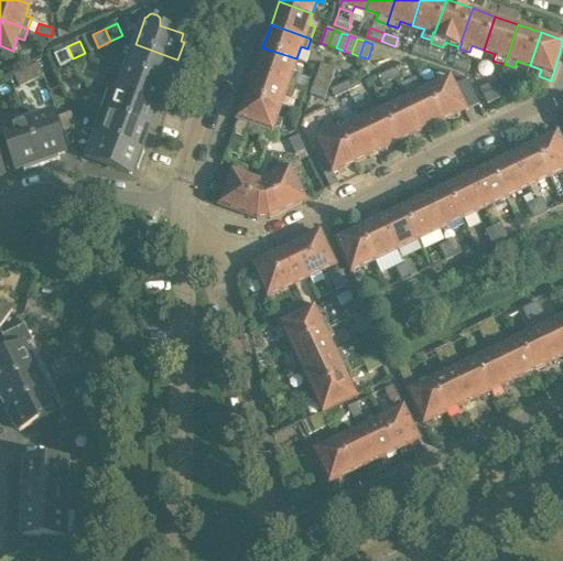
[(412,52),(426,56),(430,47),(415,43),(412,52)]
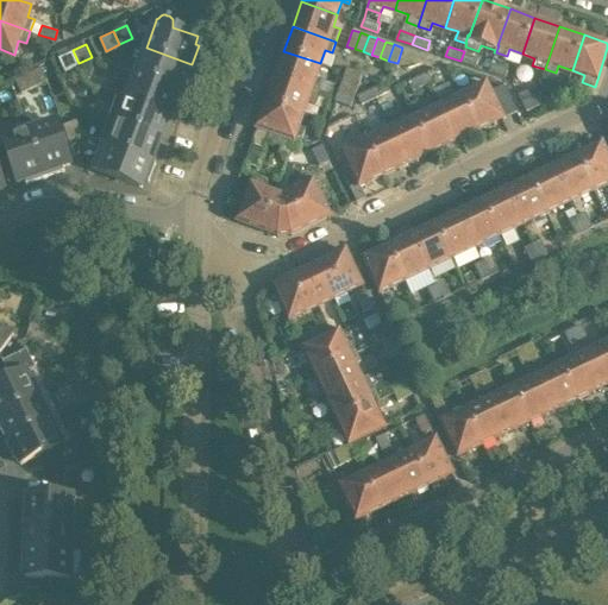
[(180,87),(188,63),(146,48),(137,71),(180,87)]
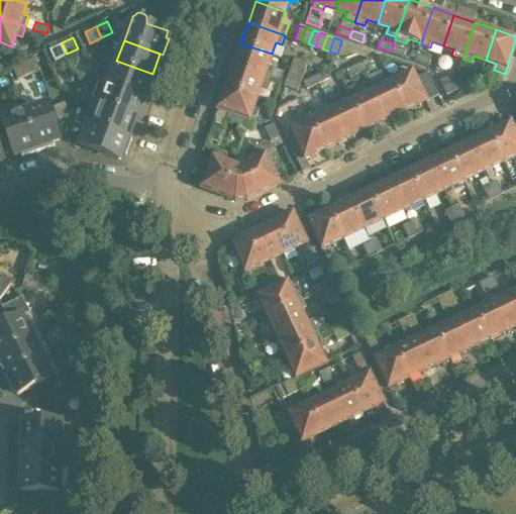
[(67,54),(62,42),(50,47),(56,59),(67,54)]
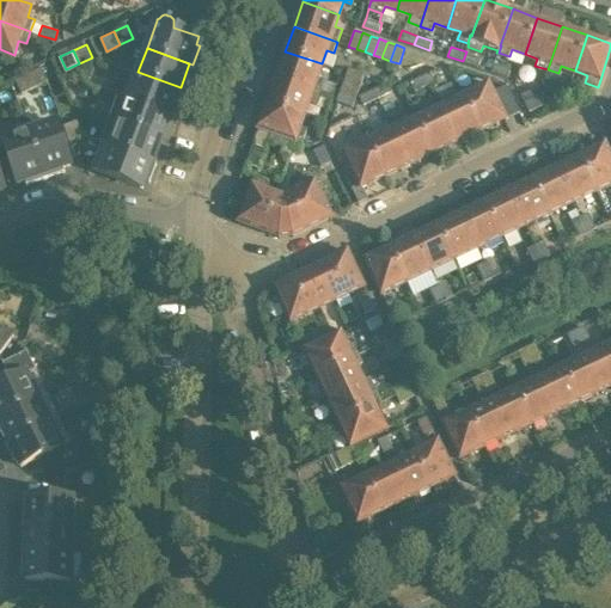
[(317,77),(322,63),(285,51),(276,75),(313,88),(309,100),(316,103),(324,79),(317,77)]
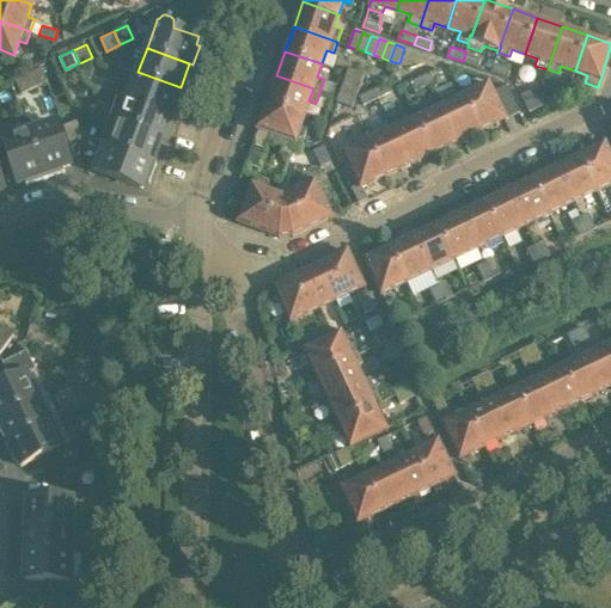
[(466,51),(463,61),(478,67),(482,57),(466,51)]
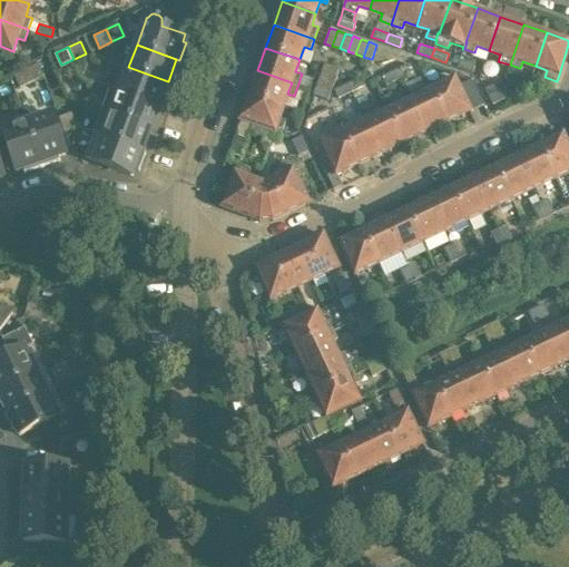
[(461,57),(458,66),(473,71),(476,62),(461,57)]
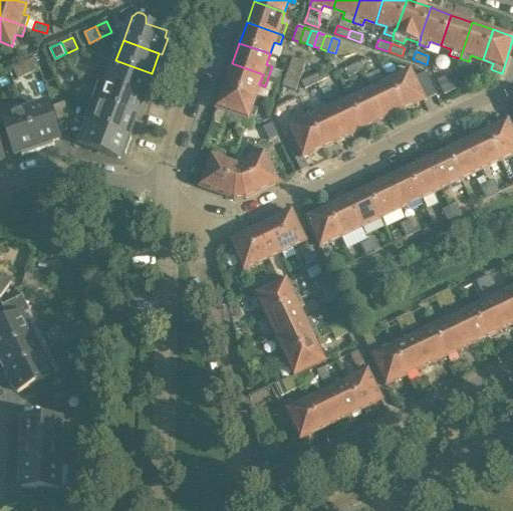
[(24,60),(30,71),(40,66),(35,55),(24,60)]
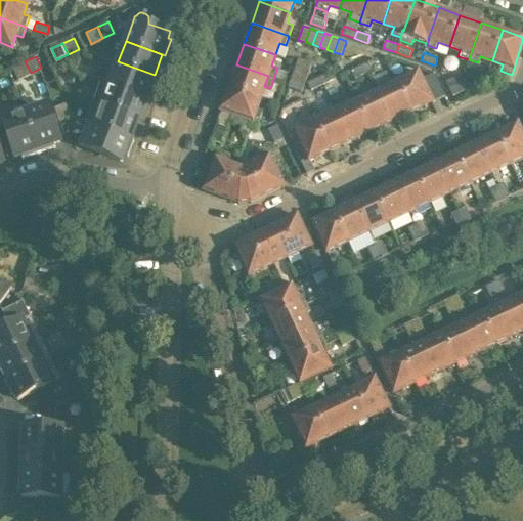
[(299,57),(296,64),(310,69),(312,61),(299,57)]
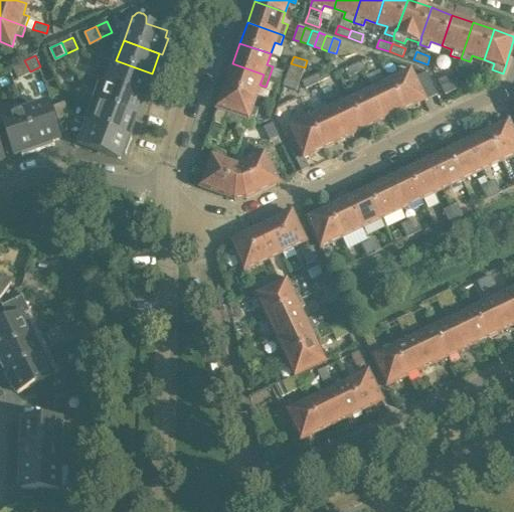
[(370,56),(358,62),(361,69),(374,64),(370,56)]
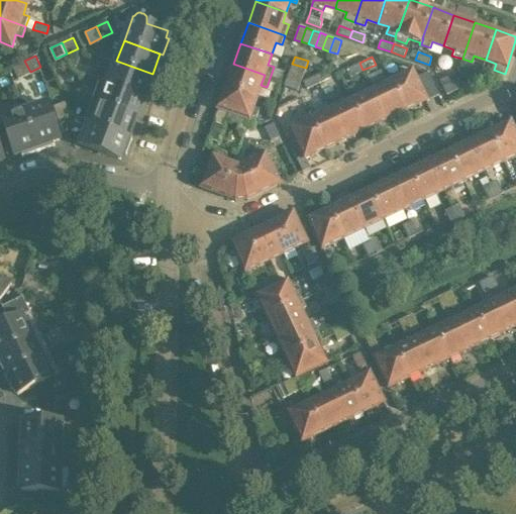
[(30,72),(24,61),(13,67),(19,78),(30,72)]
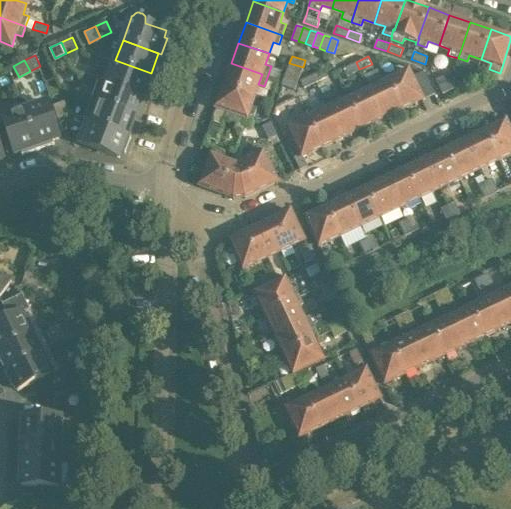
[(143,93),(151,73),(115,60),(108,80),(143,93)]
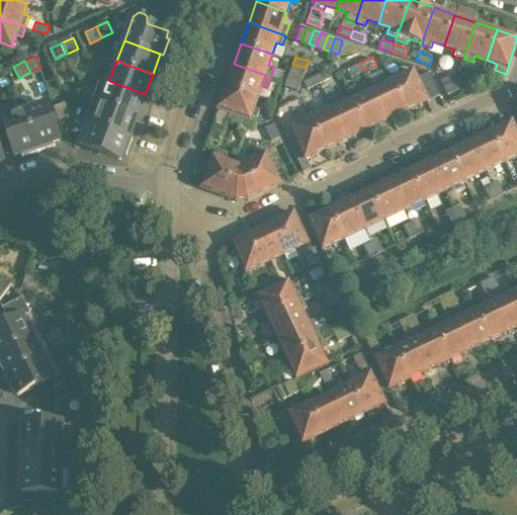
[(351,76),(363,70),(360,63),(347,69),(351,76)]
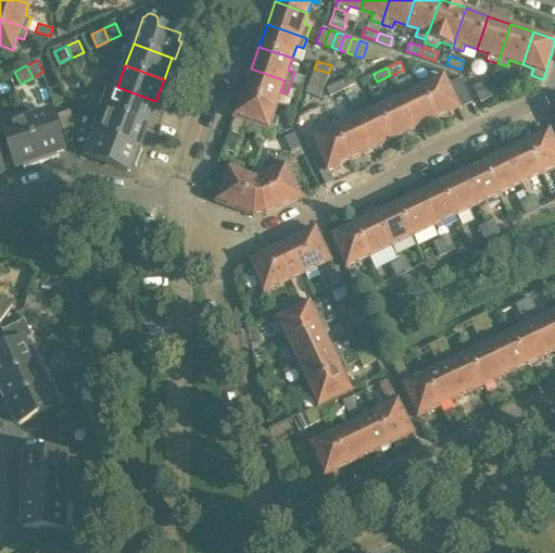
[(280,91),(285,80),(251,68),(243,91),(276,103),(280,91)]
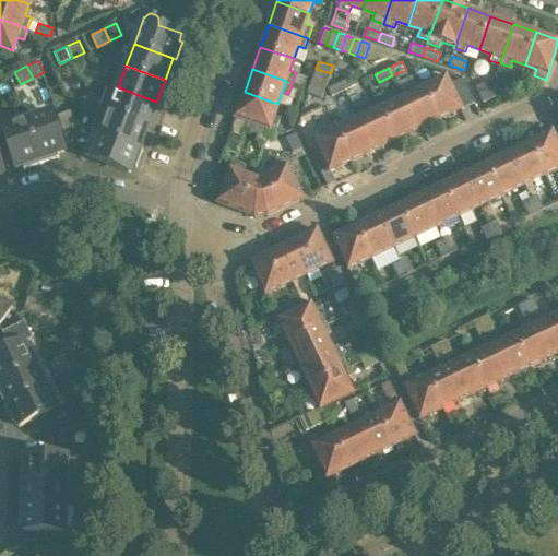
[(316,69),(313,77),(328,81),(331,73),(316,69)]
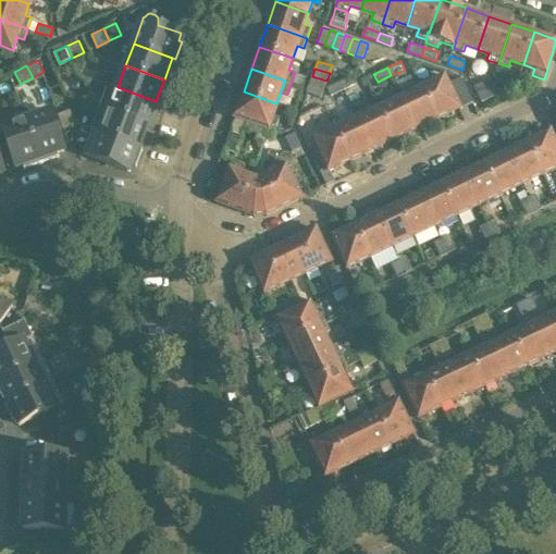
[(295,72),(292,83),(303,87),(307,75),(295,72)]
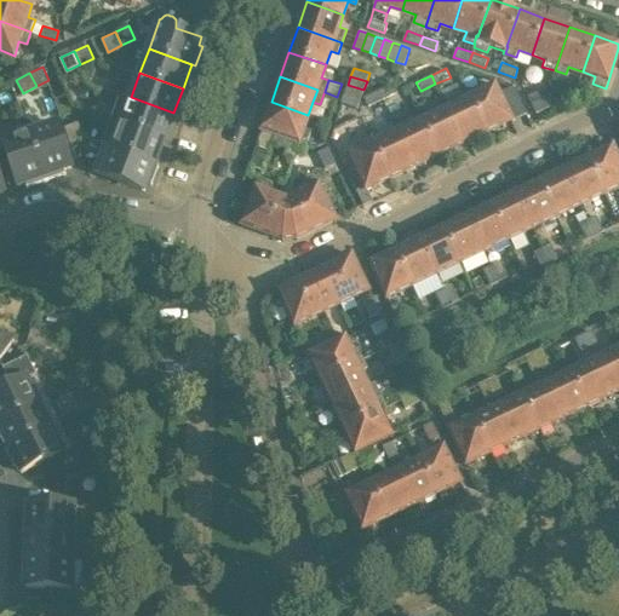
[(379,88),(383,98),(399,91),(394,81),(379,88)]
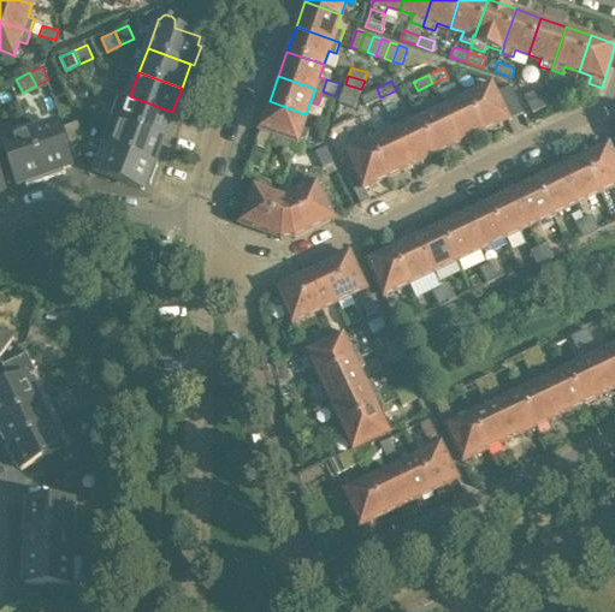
[(467,94),(484,129),(508,117),(509,119),(524,112),(510,84),(496,91),(491,83),(467,94)]
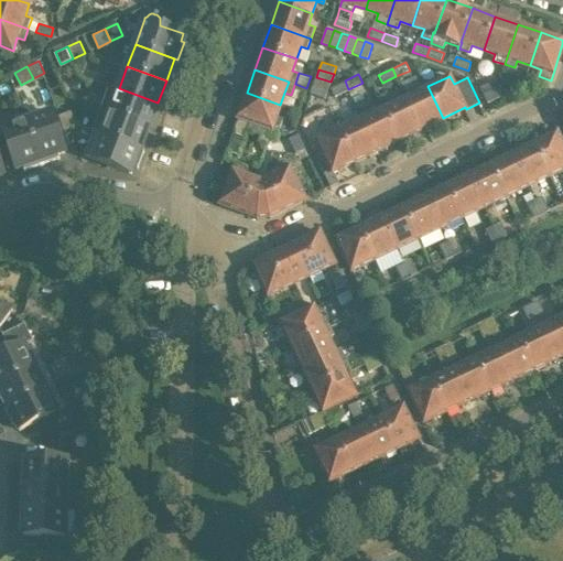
[(316,77),(313,85),(328,90),(331,82),(316,77)]
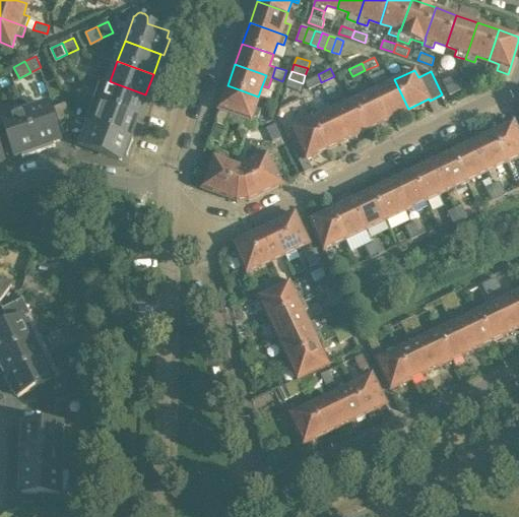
[(443,79),(446,86),(459,80),(456,73),(443,79)]
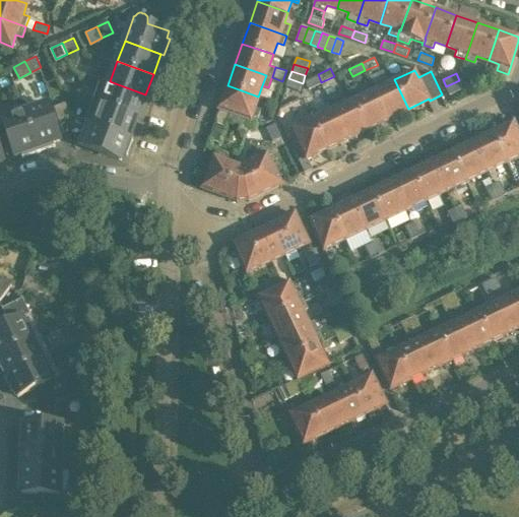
[(309,88),(321,82),(318,74),(305,80),(309,88)]
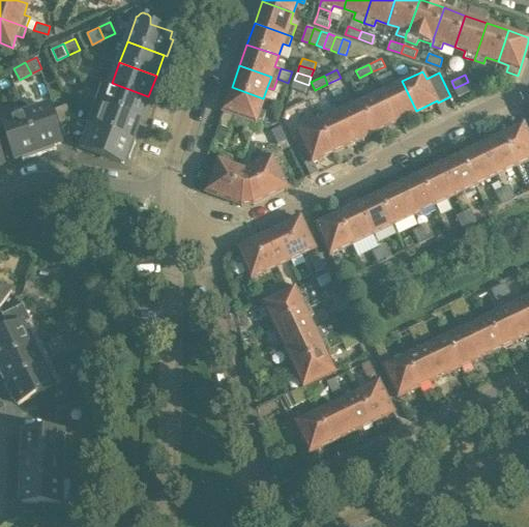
[(141,117),(148,96),(112,83),(104,80),(95,100),(141,117)]
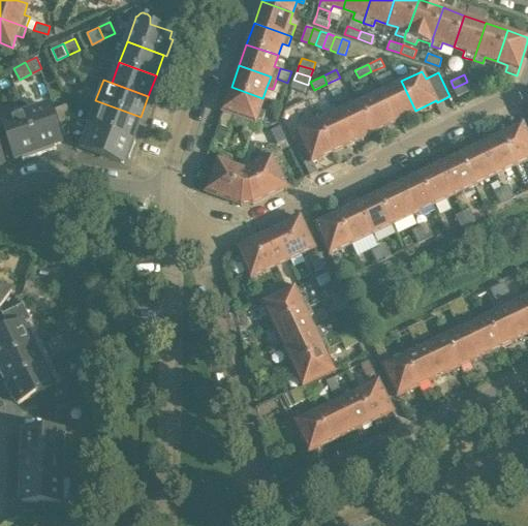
[(306,92),(308,85),(293,80),(291,87),(306,92)]
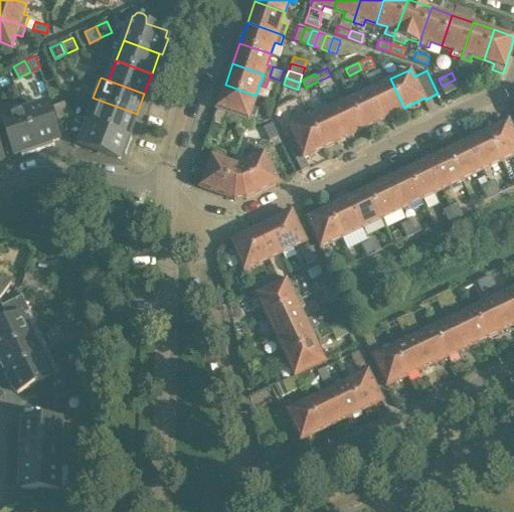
[(384,117),(404,108),(390,78),(371,89),(384,117)]
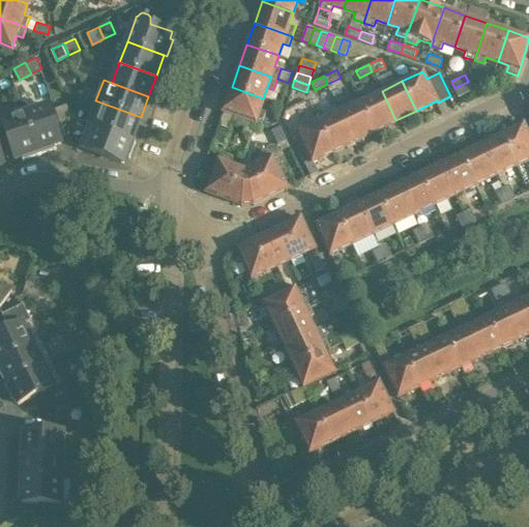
[(472,89),(468,82),(454,88),(459,95),(472,89)]
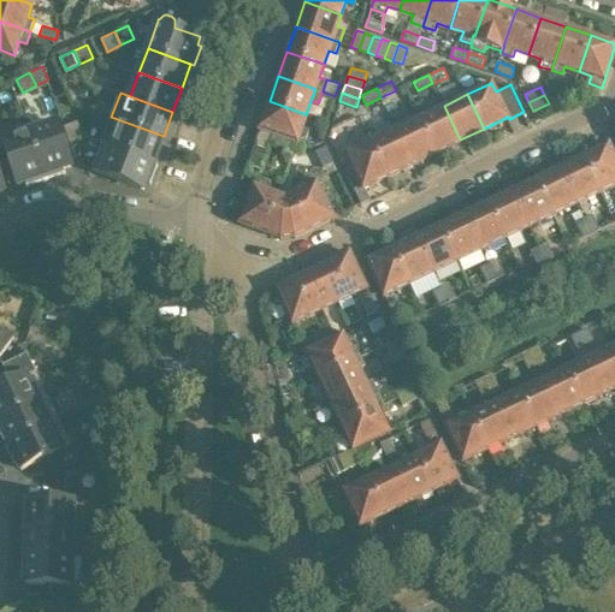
[(270,101),(261,126),(273,131),(289,137),(305,142),(309,129),(302,126),(306,114),(270,101)]
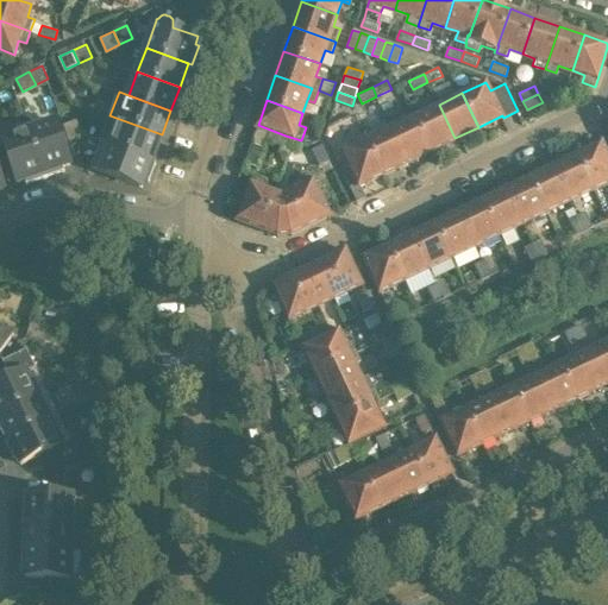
[(431,149),(455,138),(439,105),(415,115),(431,149)]
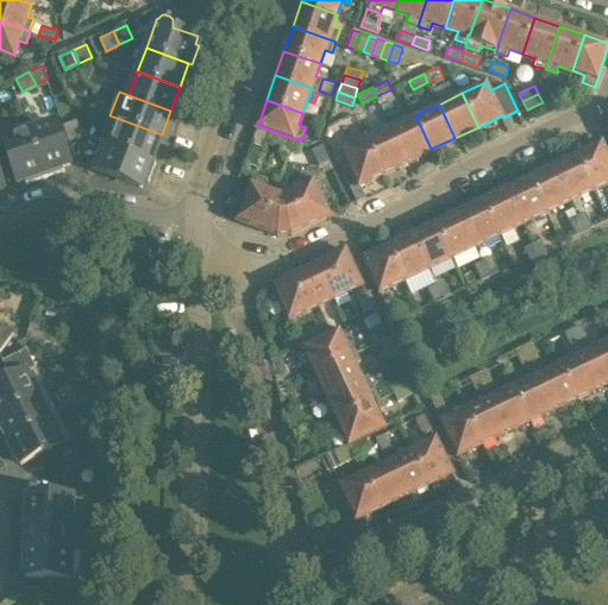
[(110,115),(101,139),(111,143),(152,159),(162,134),(110,115)]
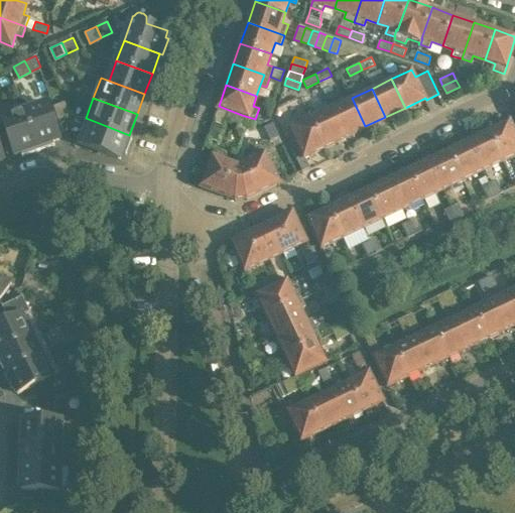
[(345,136),(365,126),(352,98),(332,108),(345,136)]
